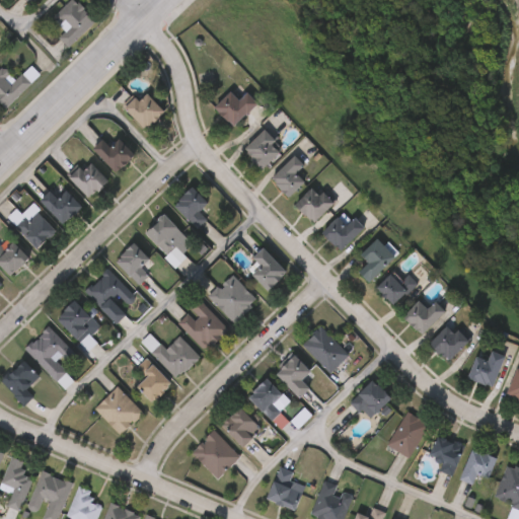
[(73,0),(94,22),(68,48),(59,38),(65,31),(53,18),(73,0)]
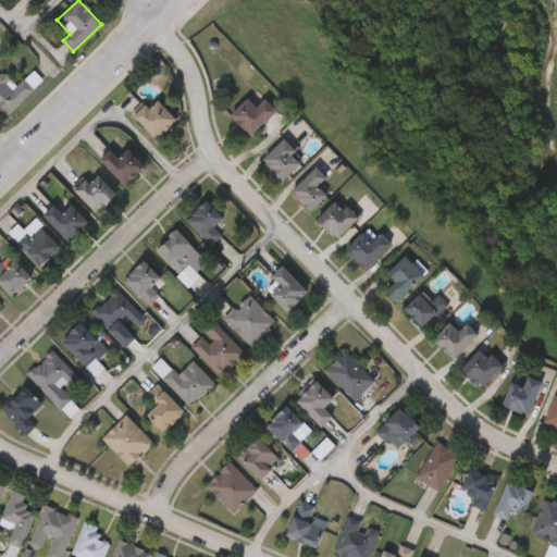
[(1,118),(0,116),(0,73),(13,86),(27,71),(37,81),(1,118)]
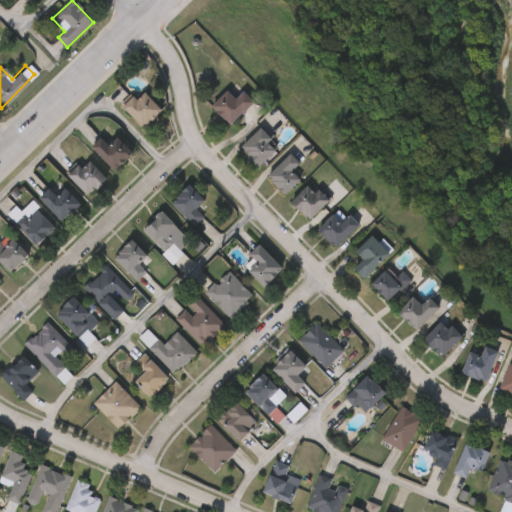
[(121,108),(139,90),(160,110),(141,129),(121,108)]
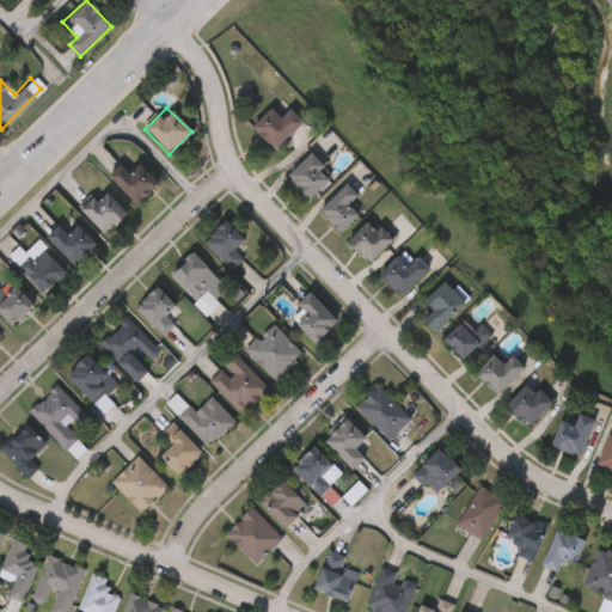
[(271,151),(249,127),(268,108),(277,117),(286,109),(300,122),(271,151)]
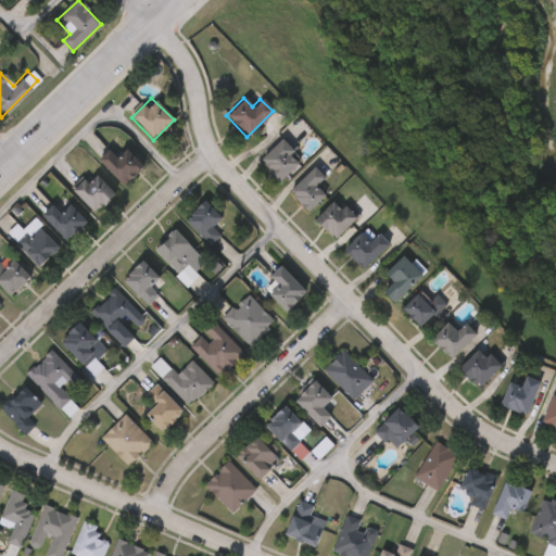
[(299,161),(277,182),(256,162),(279,140),(299,161)]
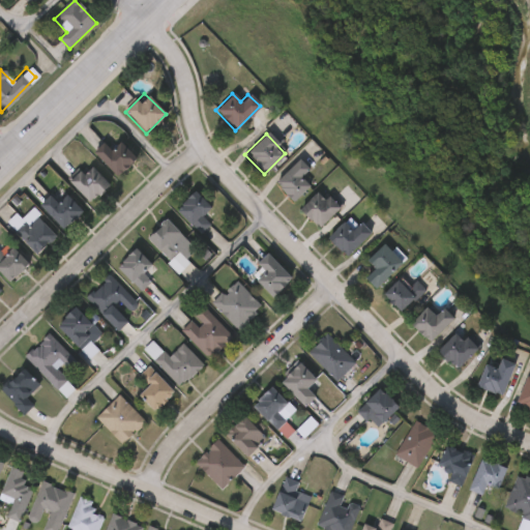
[(107,146),(115,139),(135,158),(116,178),(90,152),(101,141),(107,146)]
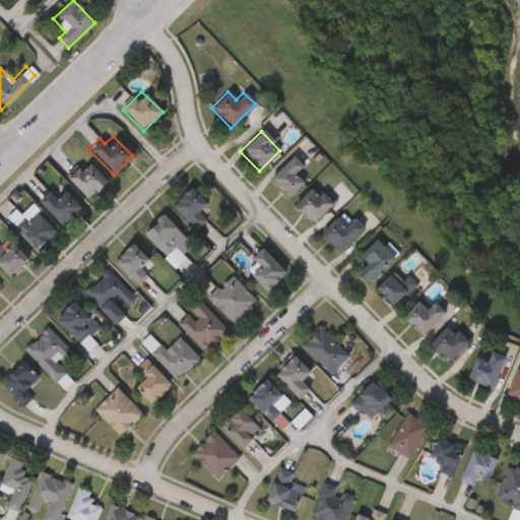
[(294,174),(303,182),(286,198),(267,180),(290,155),(302,167),(294,174)]
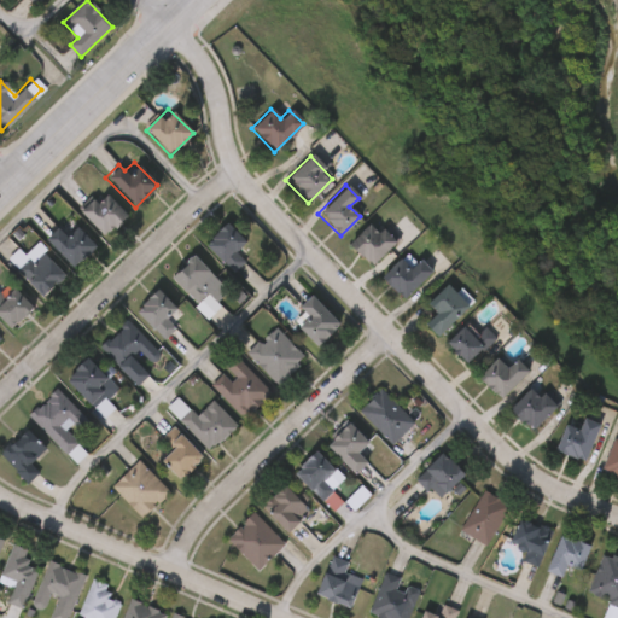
[(103,238),(79,214),(101,190),(126,215),(103,238)]
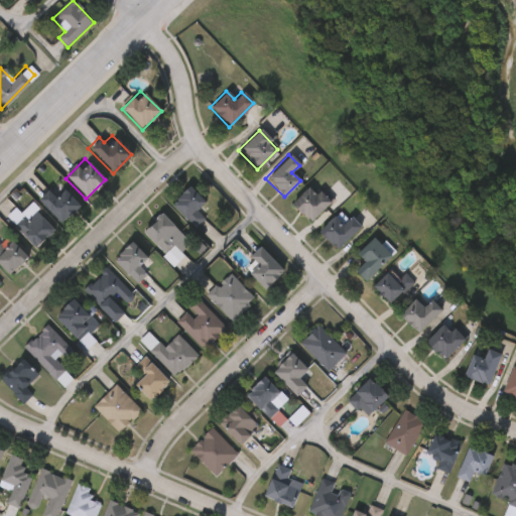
[(308,223),(290,204),(309,184),(328,203),(308,223)]
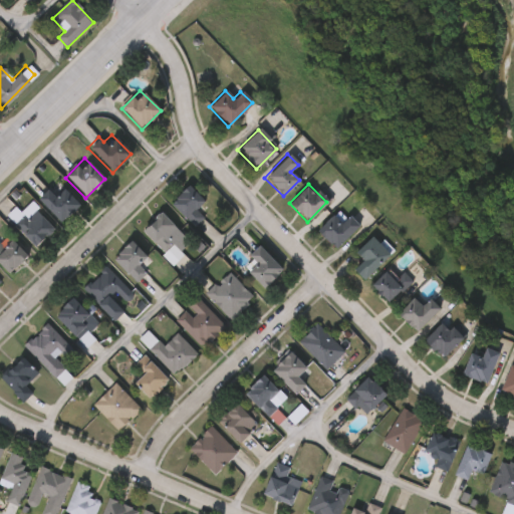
[(170,204),(187,186),(204,202),(196,211),(203,218),(194,228),(170,204)]
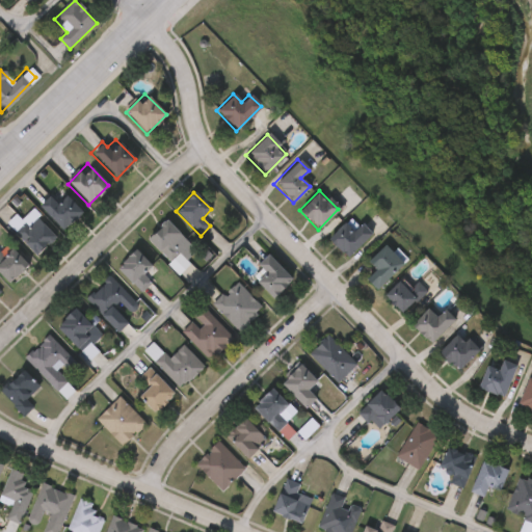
[(55,204),(64,194),(81,212),(61,232),(36,206),(47,195),(55,204)]
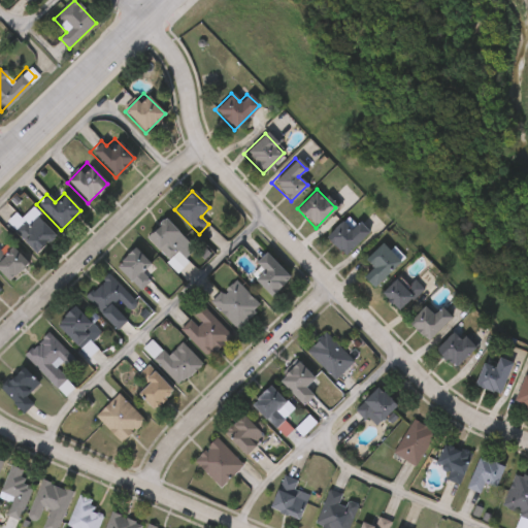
[(11,232),(31,211),(55,235),(35,255),(11,232)]
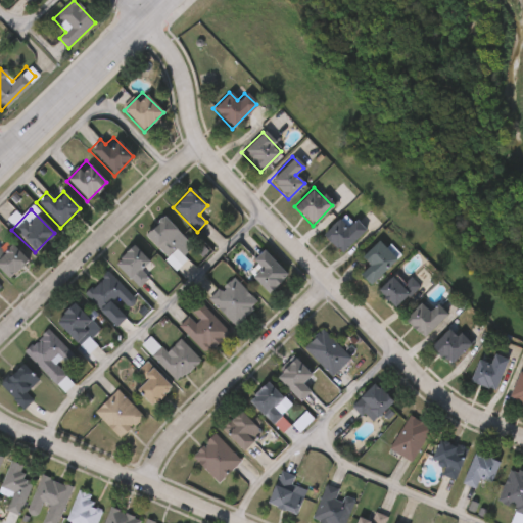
[(363,232),(339,254),(321,236),(344,212),(363,232)]
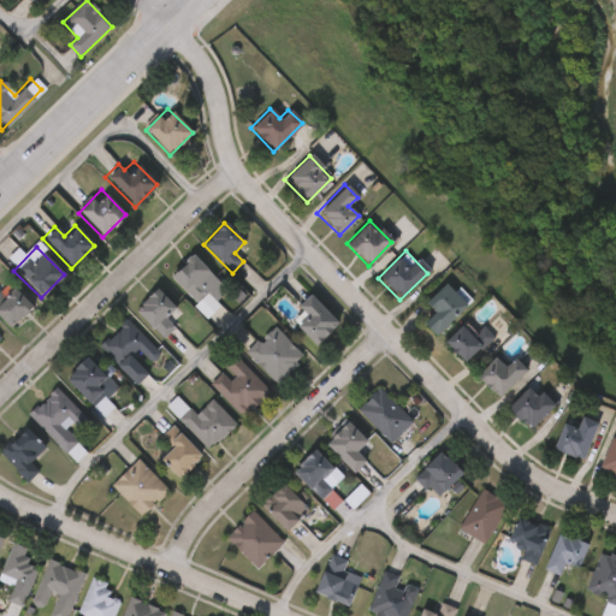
[(197,304),(170,277),(191,255),(219,283),(197,304)]
